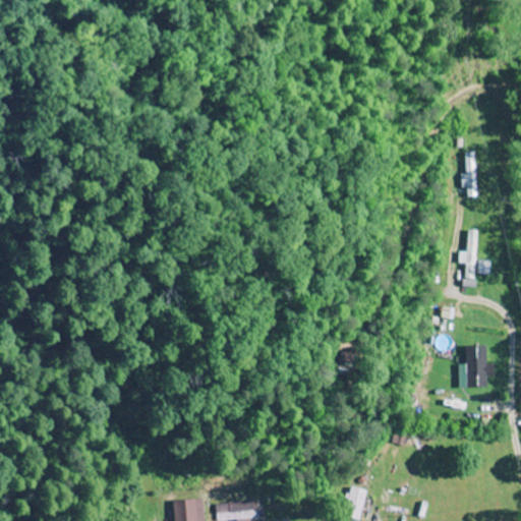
[(465,154),(465,198),(475,198),(475,154),(465,154)]
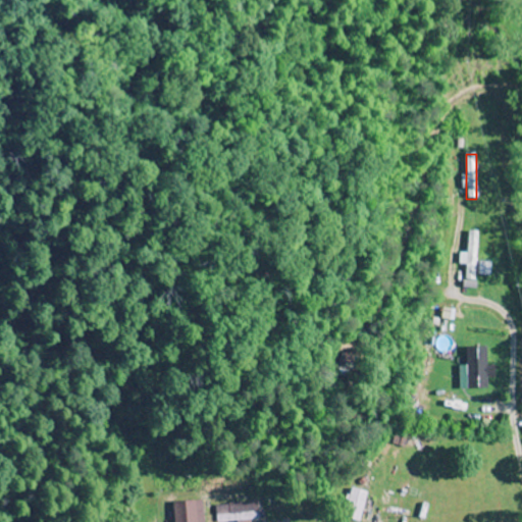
[(478,232),(469,232),(466,279),(475,280),(478,232)]
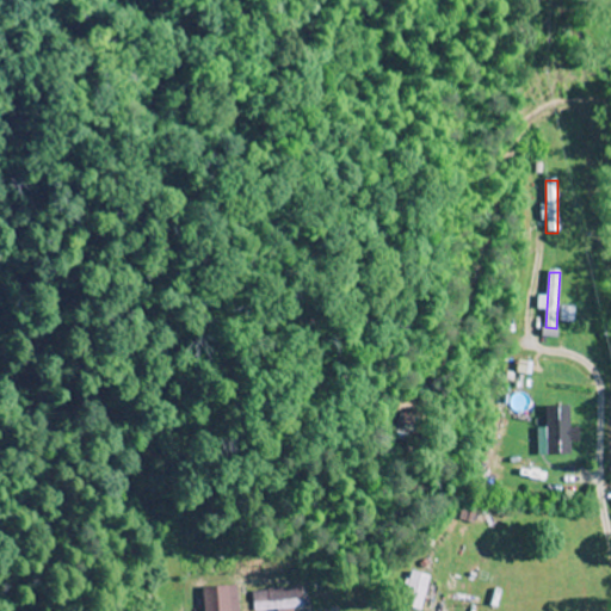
[(545,408),(547,457),(572,456),(571,444),(580,444),(579,429),(572,429),(571,407),(545,408)]
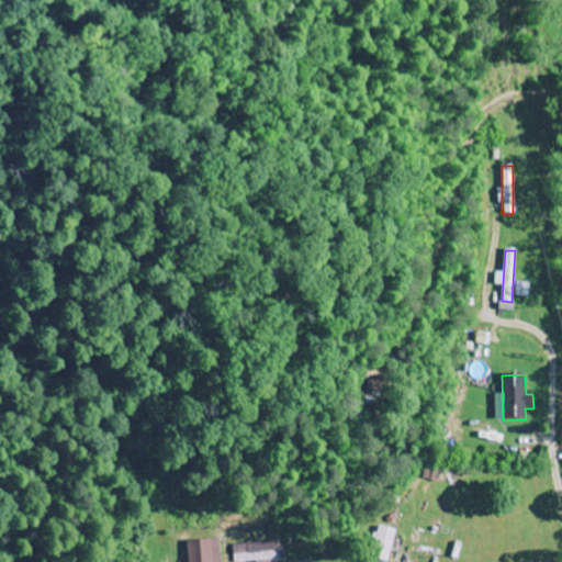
[(394,529),(377,526),(370,558),(388,561),(394,529)]
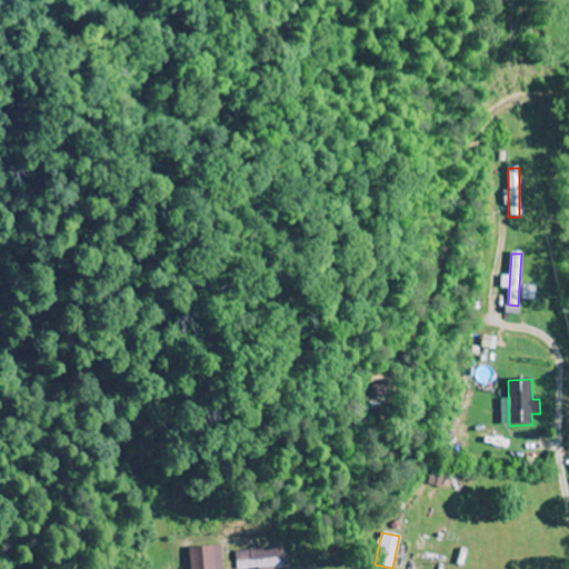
[(233,550),(235,568),(255,568),(281,568),(280,548),(233,550)]
